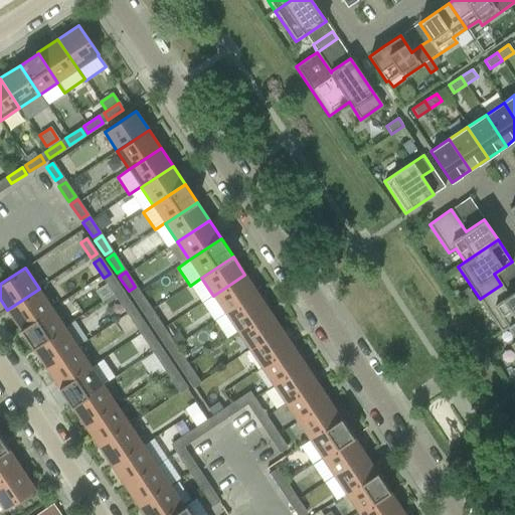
[(213,296),(202,303),(213,321),(225,313),(225,314),(256,293),(244,275),(213,296)]
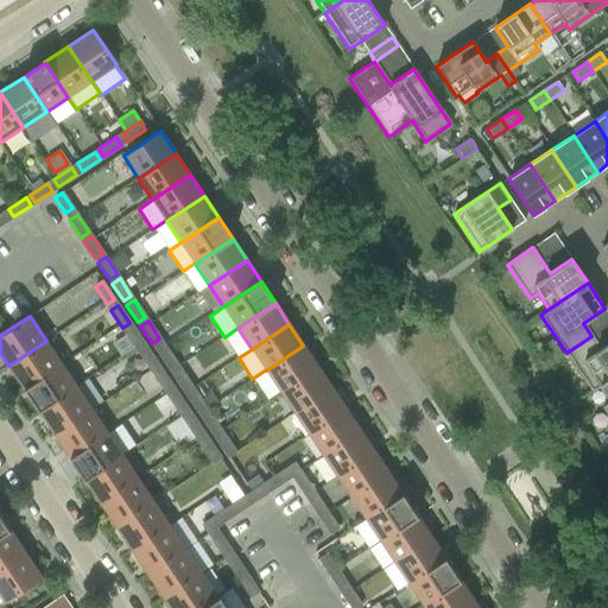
[(132,327),(125,331),(137,349),(144,344),(132,327)]
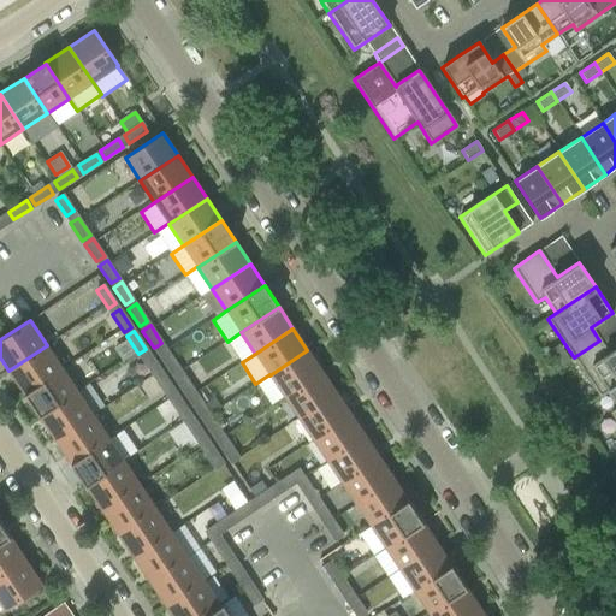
[(599,341),(574,357),(600,397),(609,391),(615,385),(615,348),(609,354),(599,341)]
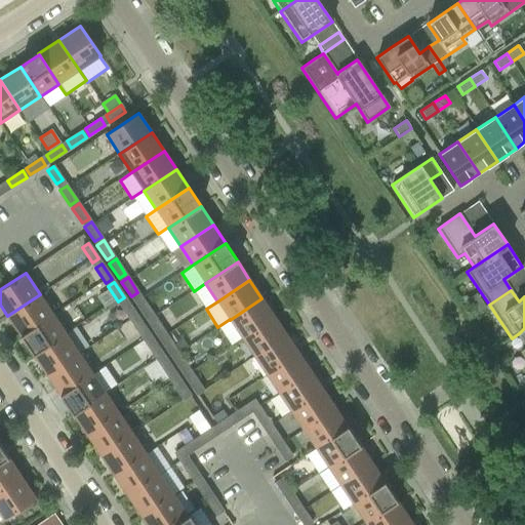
[(53,315),(40,294),(7,316),(22,336),(53,315)]
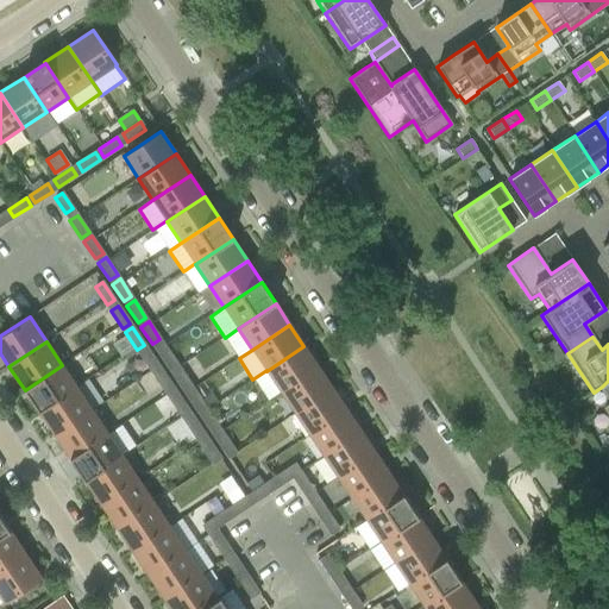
[(163,343),(155,349),(167,365),(174,360),(163,343)]
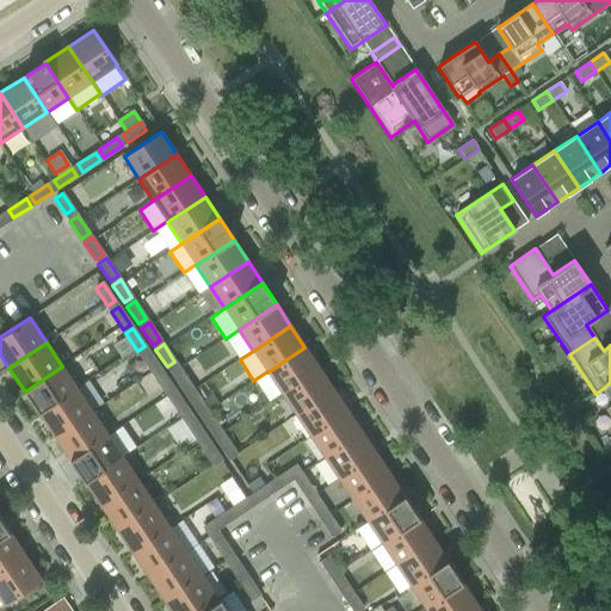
[(304,347),(267,372),(282,393),(319,369),(304,347)]
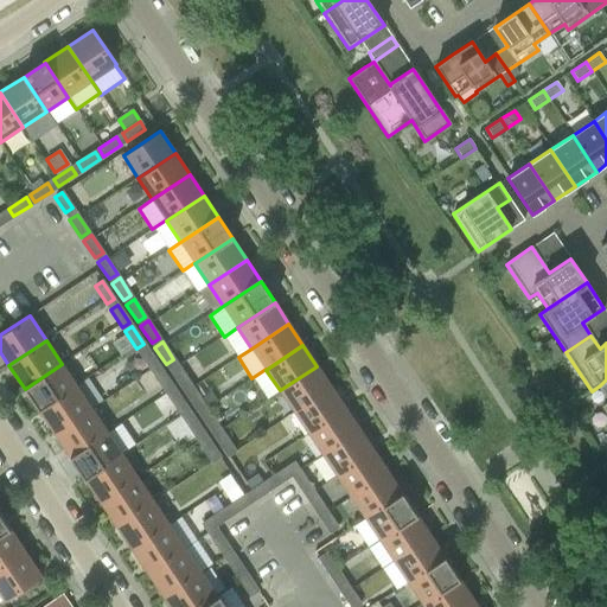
[(140,355),(151,370),(158,364),(148,350),(140,355)]
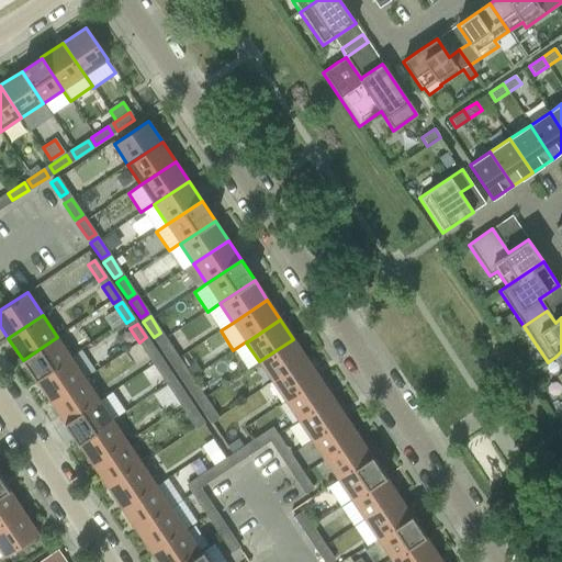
[(164,336),(156,341),(167,357),(173,352),(164,336)]
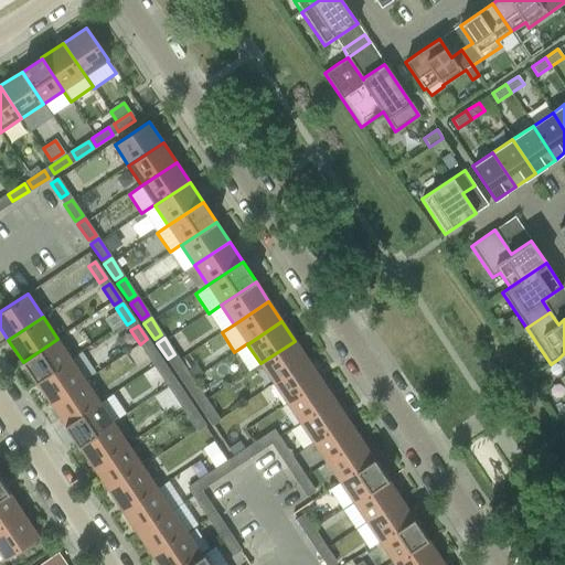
[(71,359),(57,339),(23,362),(36,382),(71,359)]
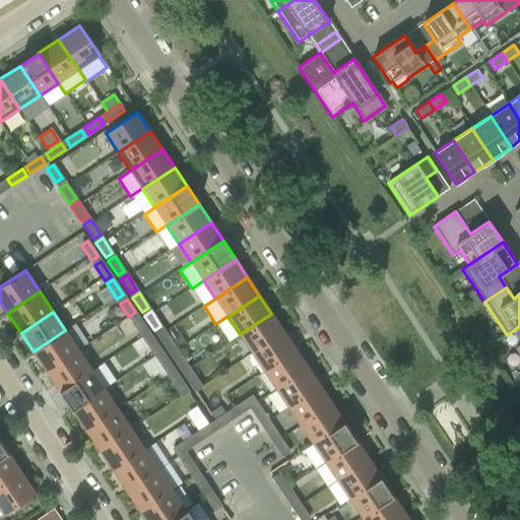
[(143,325),(135,312),(129,317),(137,329),(143,325)]
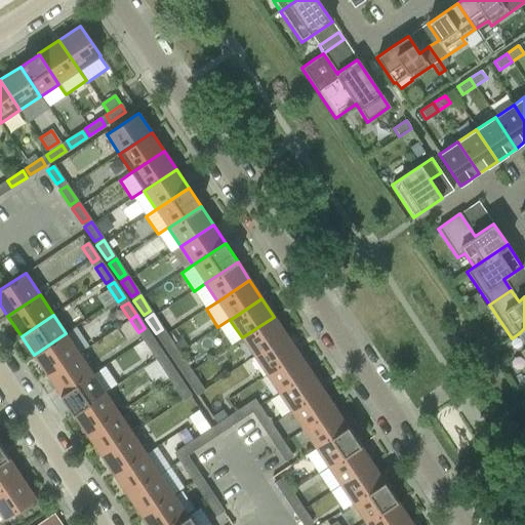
[(274,317),(242,337),(254,357),(286,335),(274,317)]
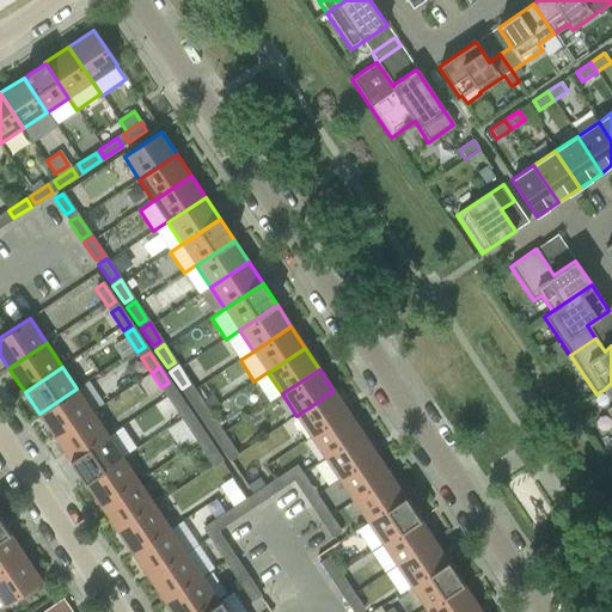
[(193,387),(184,392),(196,410),(204,405),(193,387)]
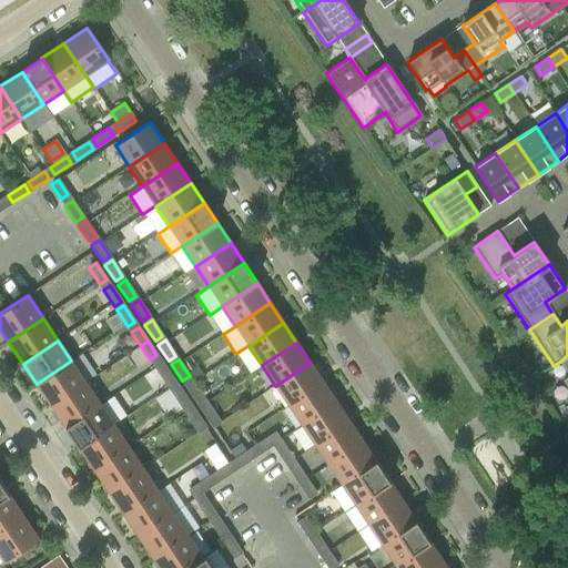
[(85,383),(71,361),(37,384),(51,406),(85,383)]
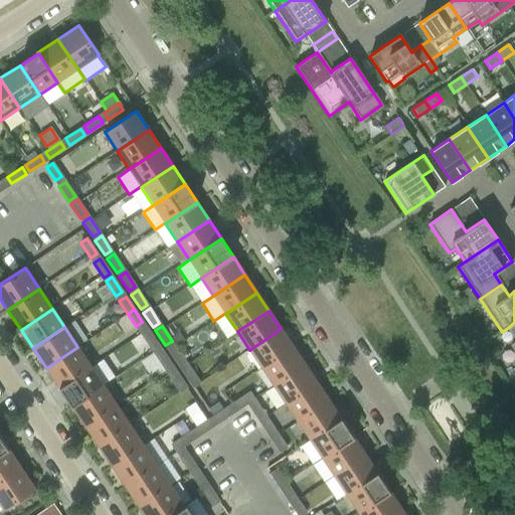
[(140,332),(149,346),(156,342),(147,328),(140,332)]
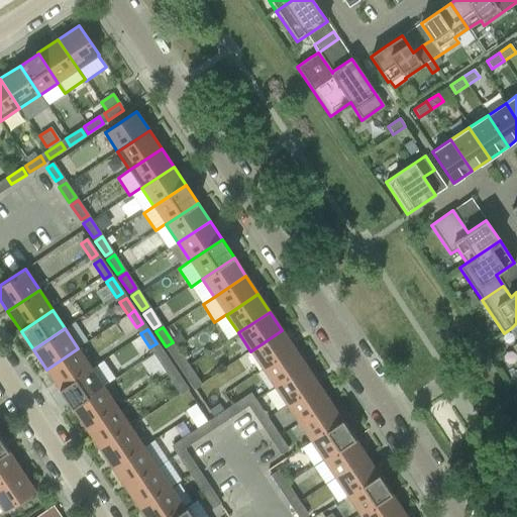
[(282,330),(250,351),(263,369),(294,348),(282,330)]
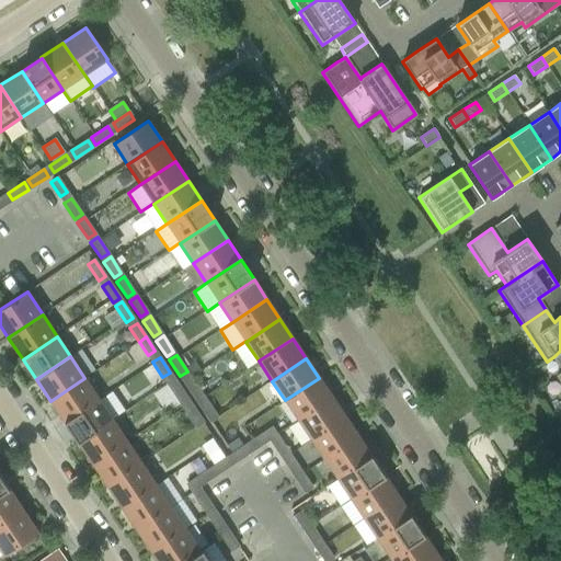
[(182,379),(193,396),(201,391),(190,375),(182,379)]
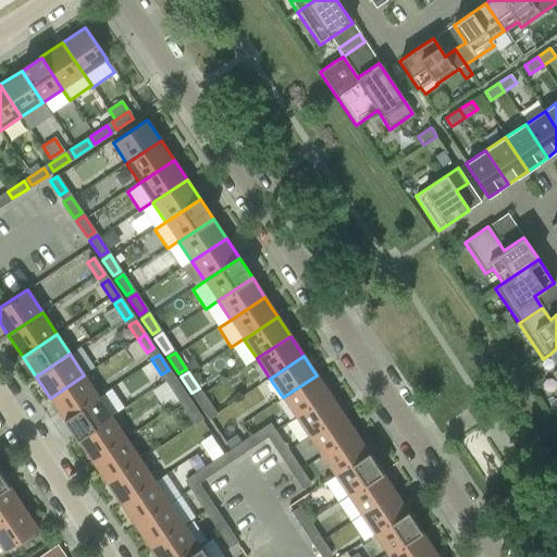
[(171,373),(163,378),(174,394),(182,390),(171,373)]
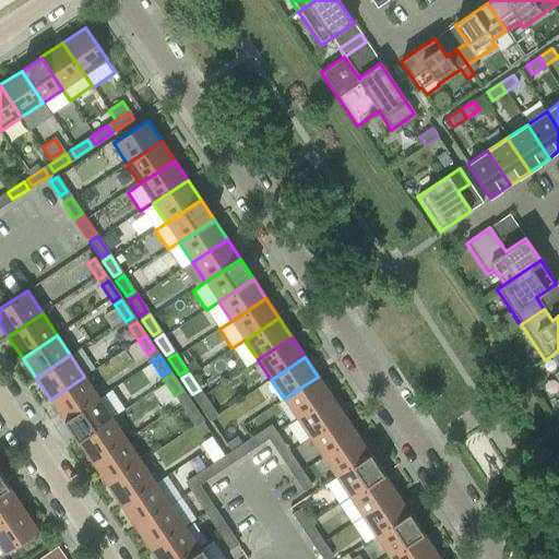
[(99,399),(84,377),(50,400),(64,421),(99,399)]
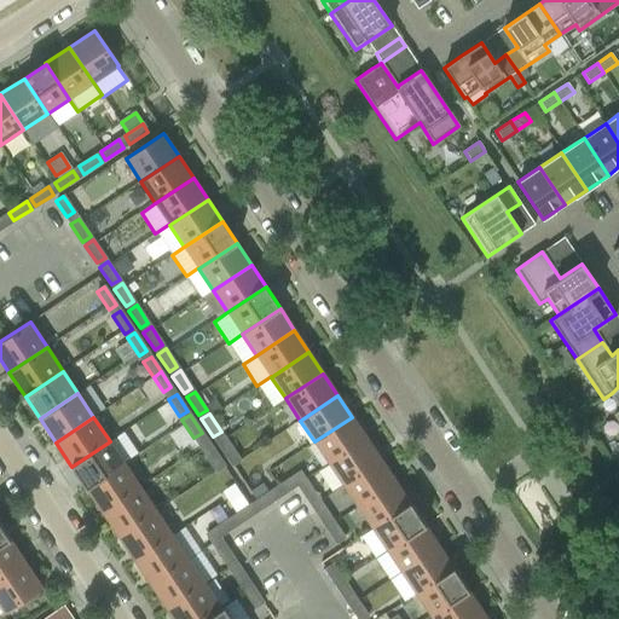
[(352,417),(314,441),(329,463),(366,439),(352,417)]
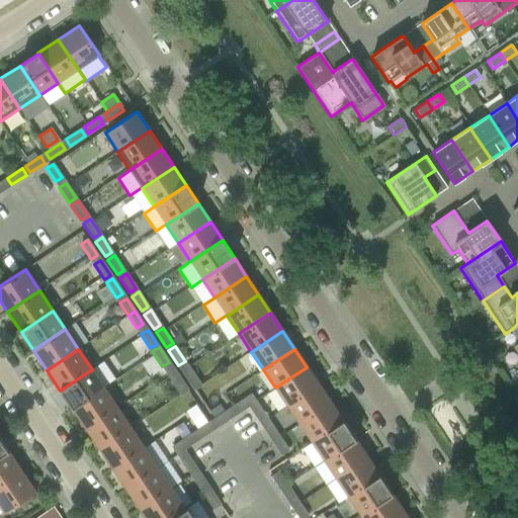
[(92,369),(60,391),(72,409),(104,387),(103,386),(114,379),(103,361),(92,369)]
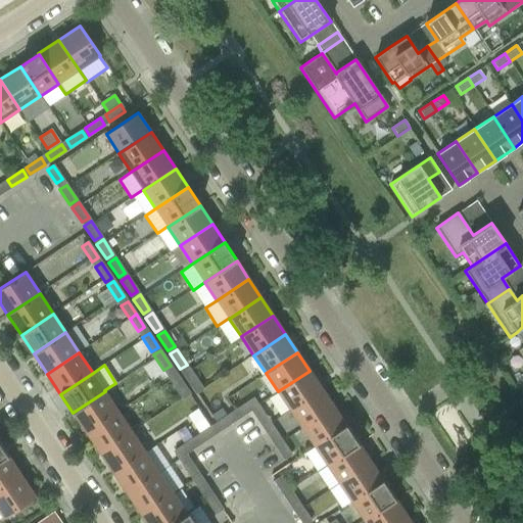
[(198,383),(189,368),(182,372),(192,387),(198,383)]
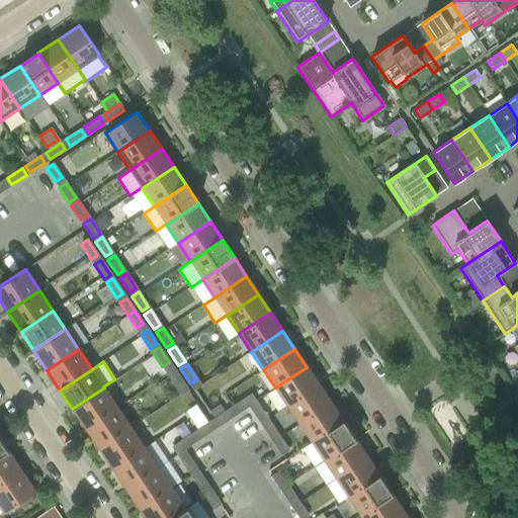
[(182,382),(172,367),(166,371),(176,386),(182,382)]
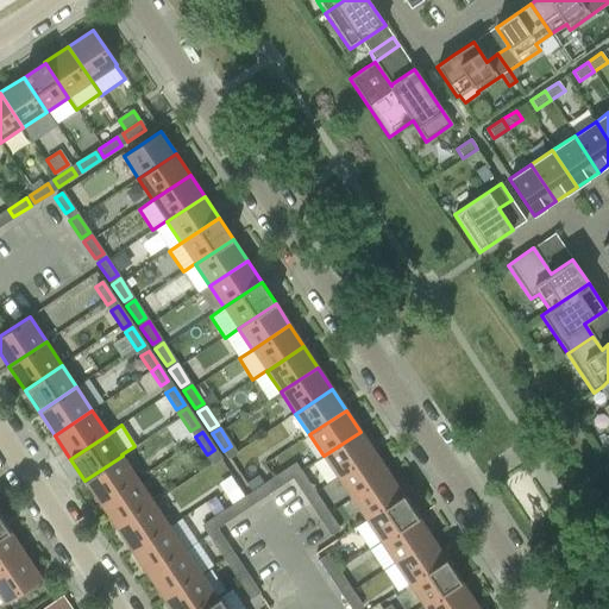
[(360,432),(324,456),(338,477),(375,453),(360,432)]
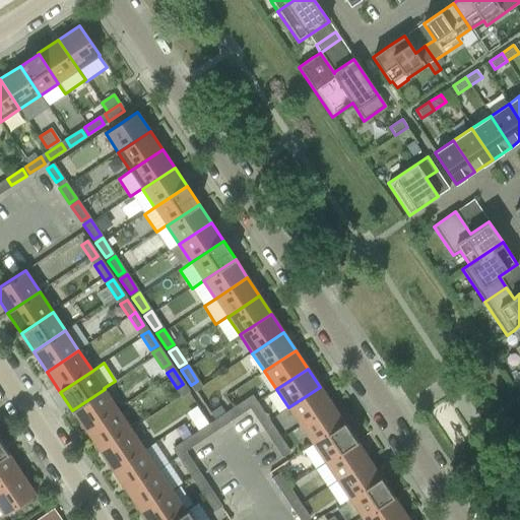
[(320,387),(288,407),(301,426),(332,404),(320,387)]
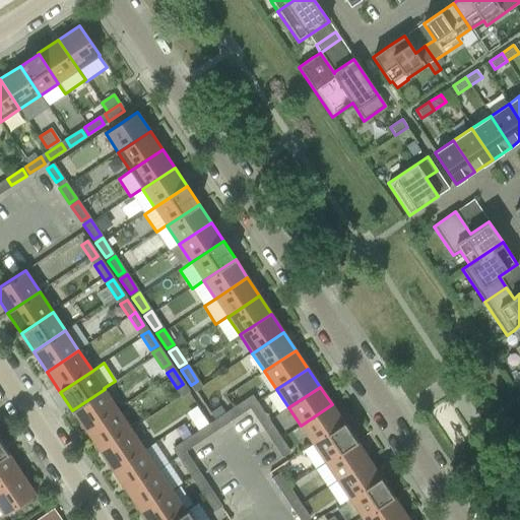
[(118,409),(105,389),(72,410),(86,431),(118,409)]
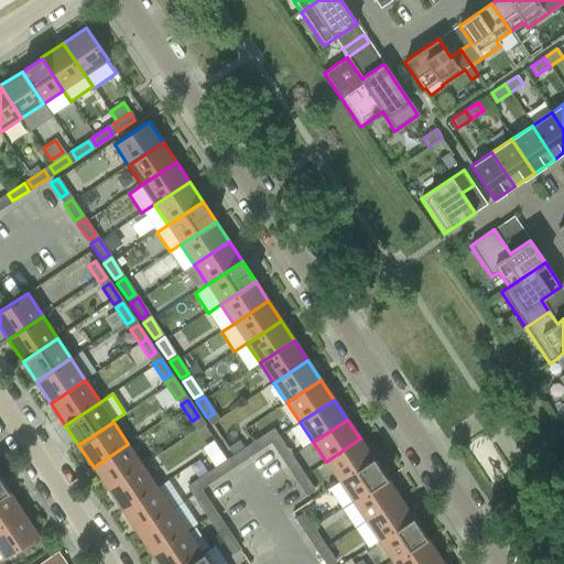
[(273,430),(259,440),(264,446),(271,442),(278,436),(273,430)]
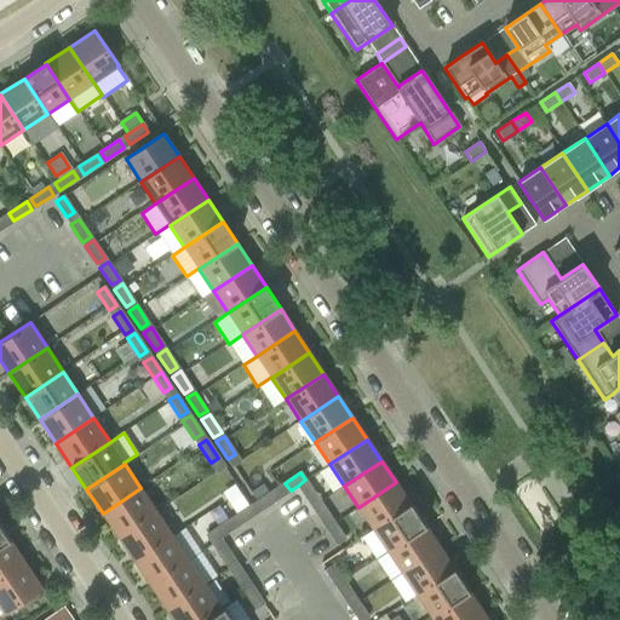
[(298,486),(308,500),(316,495),(305,480),(298,486)]
